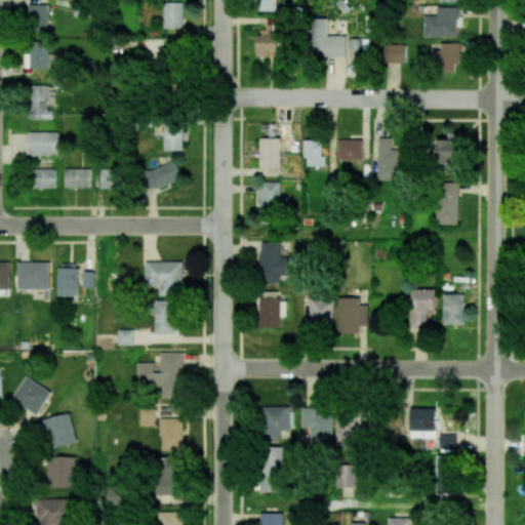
[(278,11),(277,0),(256,0),(257,11),(278,11)]
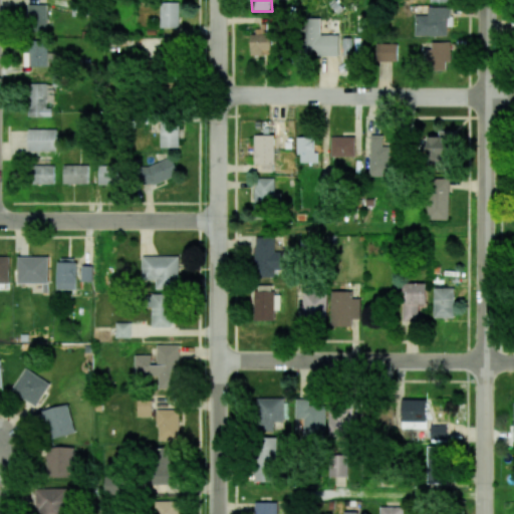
[(160,2),(160,28),(180,27),(180,2),(160,2)]
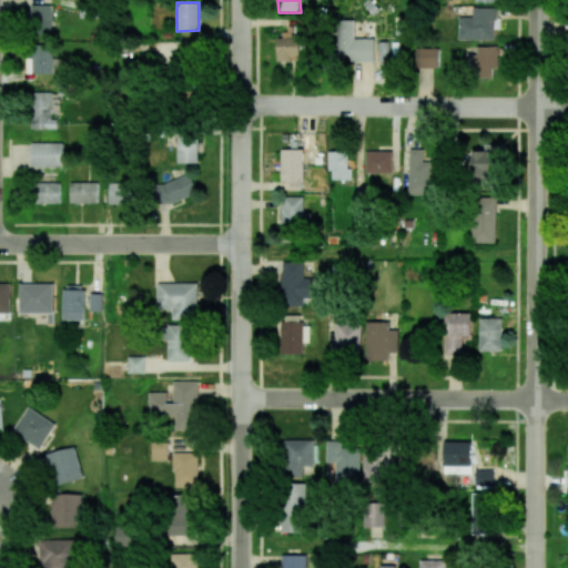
[(52,6),(32,4),(31,34),(51,34),(52,6)]
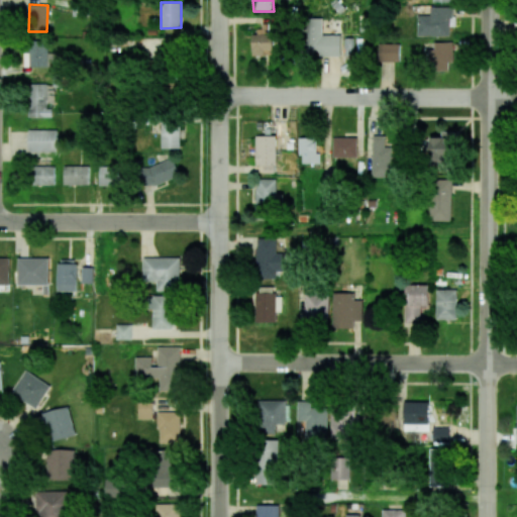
[(418,15),(418,35),(450,36),(451,7),(431,6),(431,15),(418,15)]
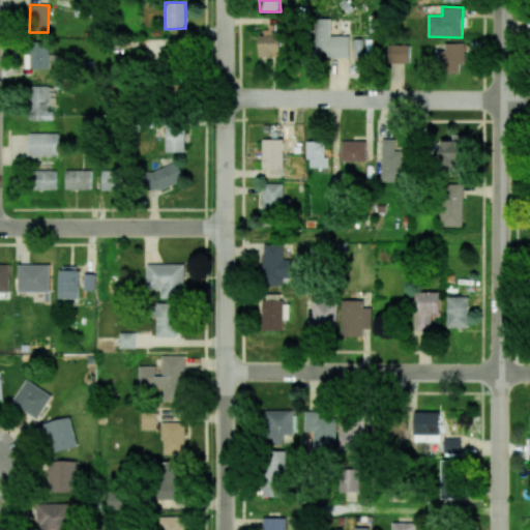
[(330,36),(330,19),(315,19),(314,52),(324,52),(324,57),(350,58),(350,36),(330,36)]
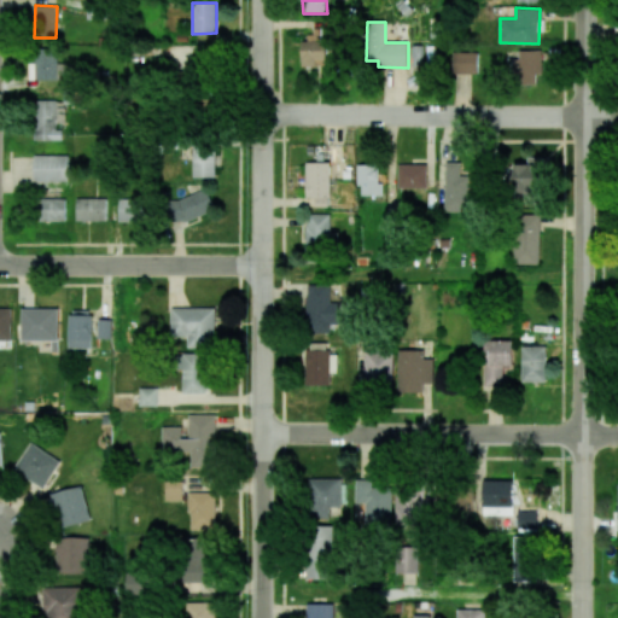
[(327,66),(327,35),(303,34),(303,65),(327,66)]
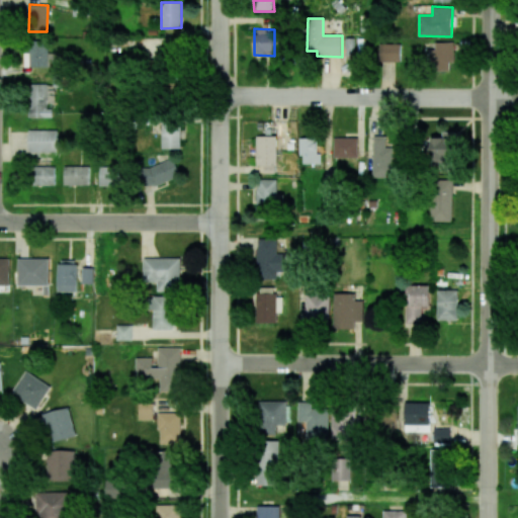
[(454,42),(432,42),(432,71),(449,70),(449,63),(454,63),(454,42)]
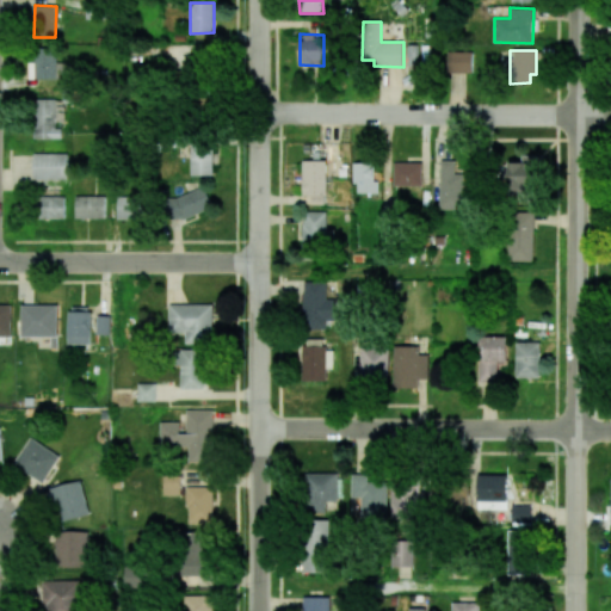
[(67,63),(56,63),(56,51),(35,51),(35,63),(29,63),(28,79),(66,80),(67,63)]
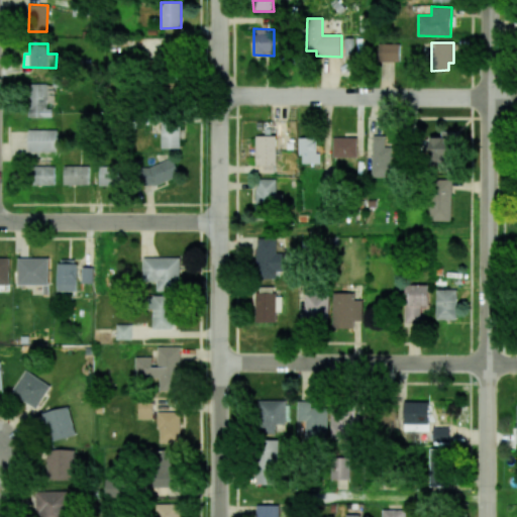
[(400,43),(379,43),(380,62),(400,62),(400,43)]
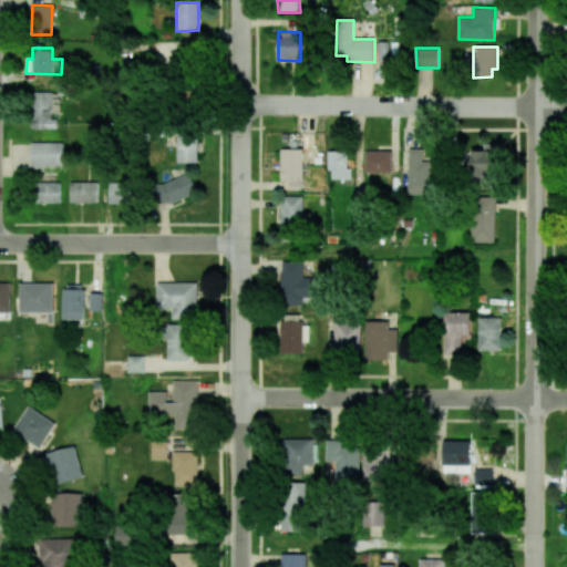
[(51,92),(30,92),(31,130),(58,129),(57,119),(52,120),(51,92)]
